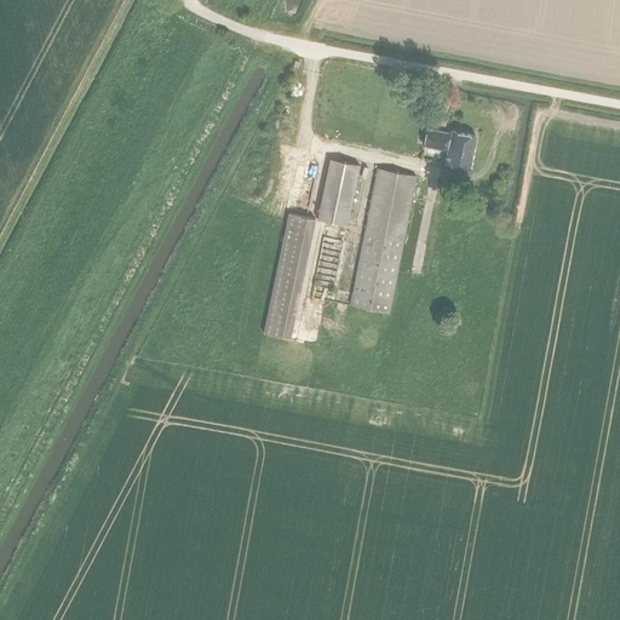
[(447,150),(445,164),(469,168),(475,136),(451,132),(451,135),(426,130),(424,145),(447,150)]
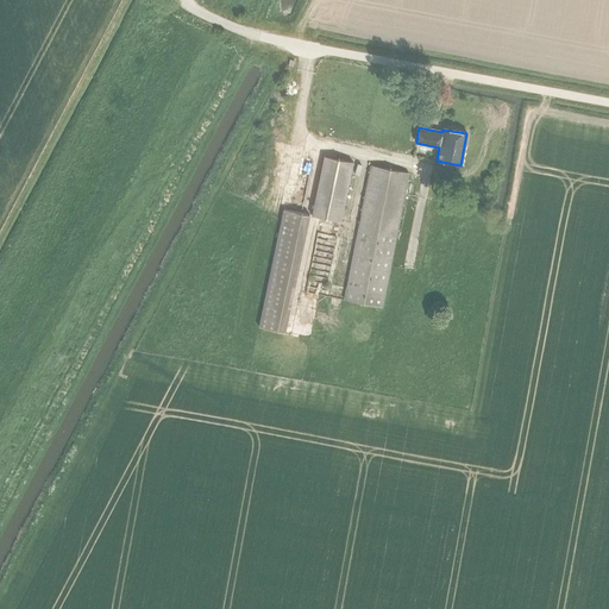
[(324,156),(319,180),(312,215),(339,221),(352,162),(324,156)]
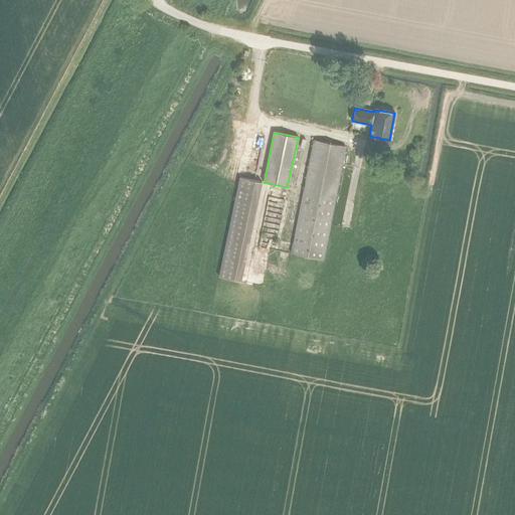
[(253,139),(252,147),(261,149),(262,141),(253,139)]
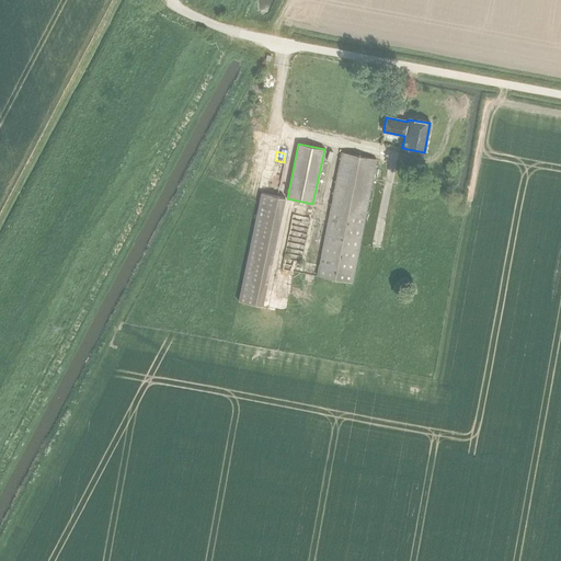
[(342,152),(338,174),(317,276),(351,283),(376,159),(342,152)]
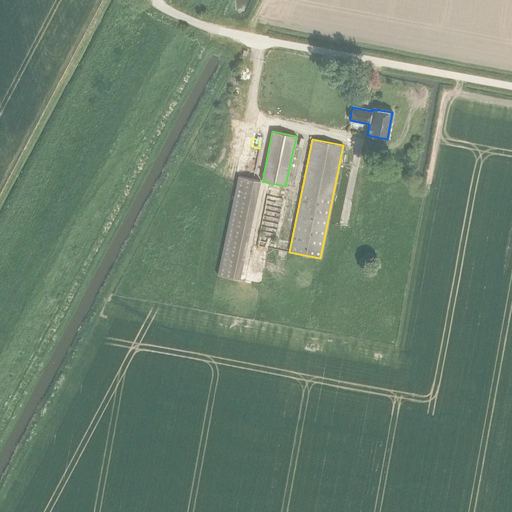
[(240,280),(241,272),(260,181),(238,177),(218,276),(240,280)]
